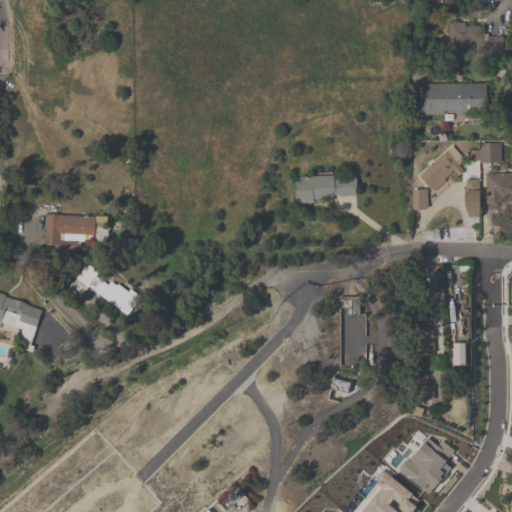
[(483,25),(449,25),(449,54),(483,54),(483,25)]
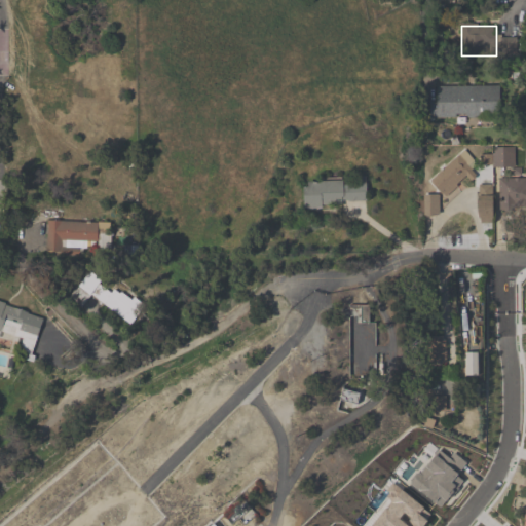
[(499,86),(434,86),(434,117),(499,117),(499,86)]
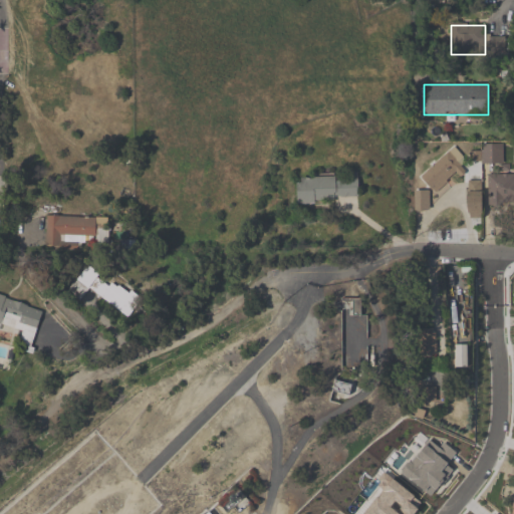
[(504,145),(480,145),(480,165),(504,165),(504,145)]
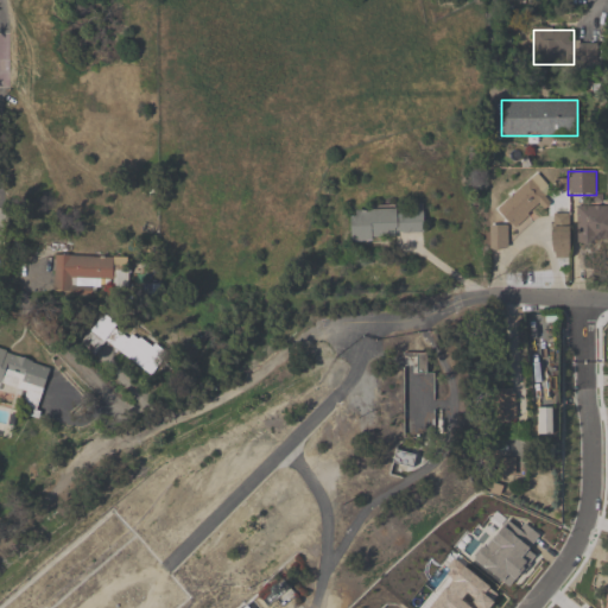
[(423,209),(350,211),(352,240),(423,238),(423,209)]
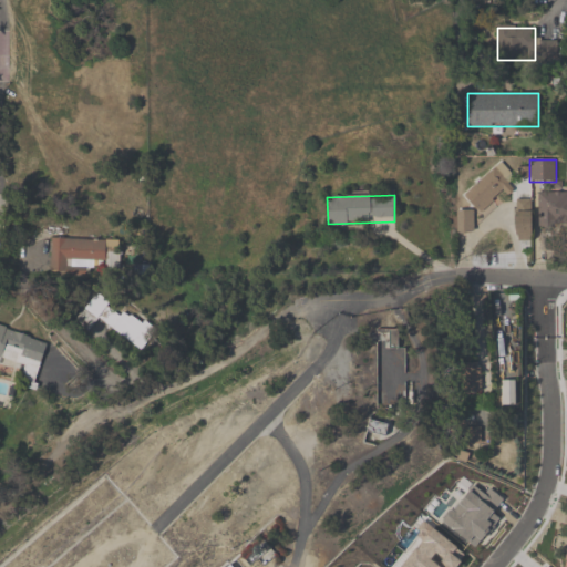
[(515,213),(515,243),(532,243),(532,213),(515,213)]
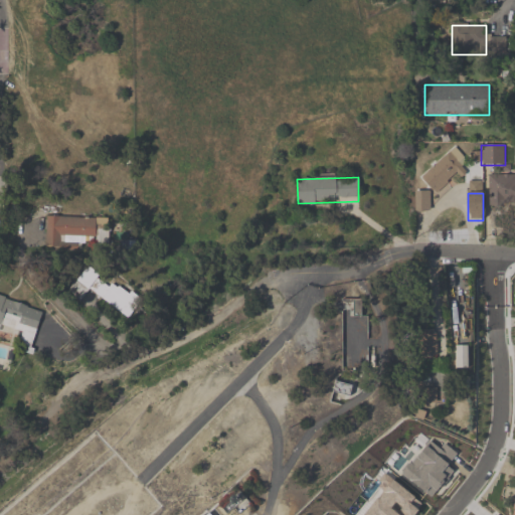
[(64,239),(108,240),(108,219),(46,218),(45,248),(64,248),(64,239)]
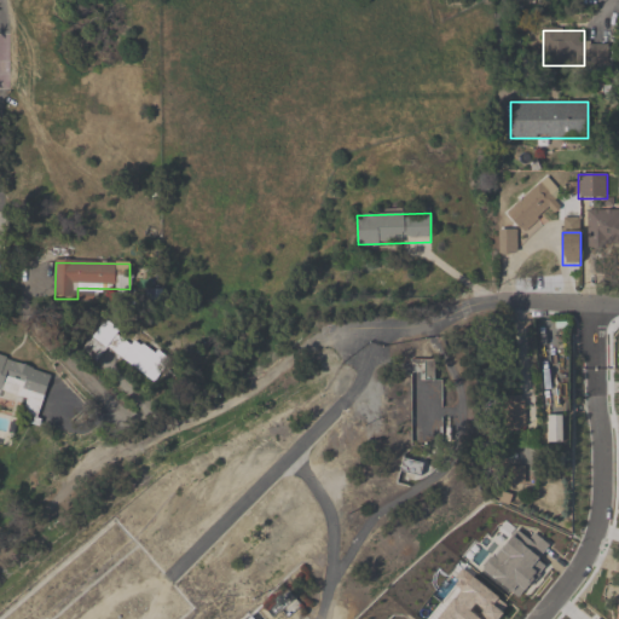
[(106,351),(155,383),(167,364),(103,320),(84,351),(99,362),(106,351)]
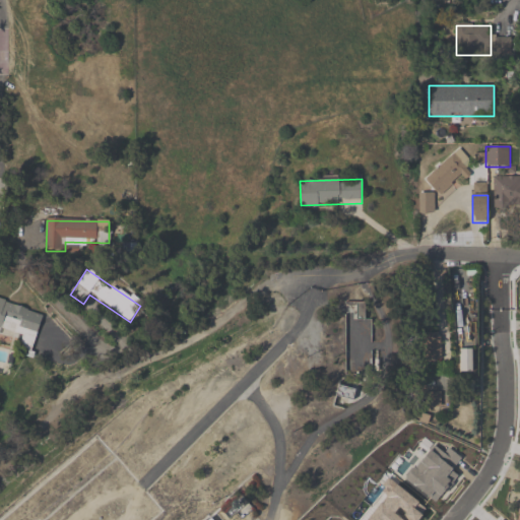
[(0,300),(0,331),(33,344),(43,316),(0,300)]
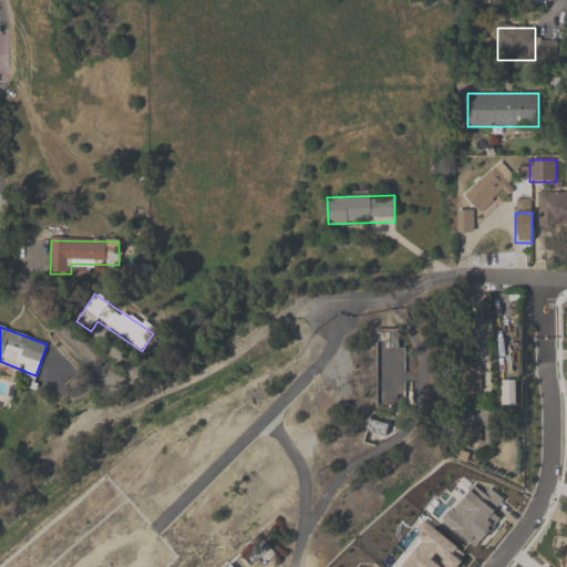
[(398,332),(390,332),(389,348),(398,348),(398,332)]
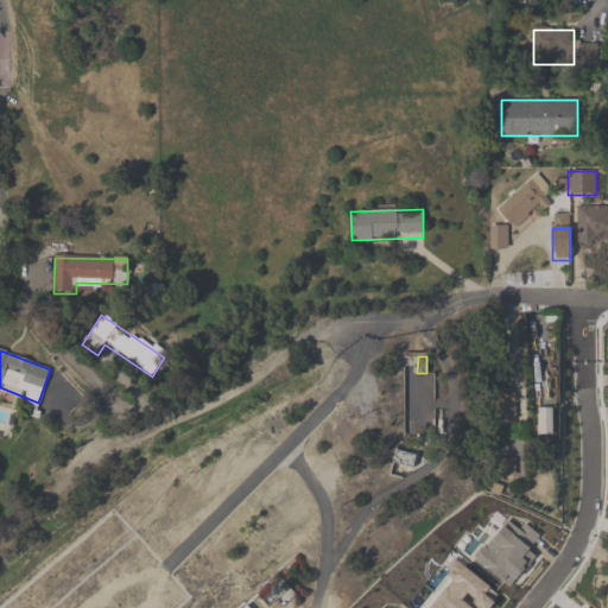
[(495,424),(514,424),(514,391),(495,391),(495,424)]
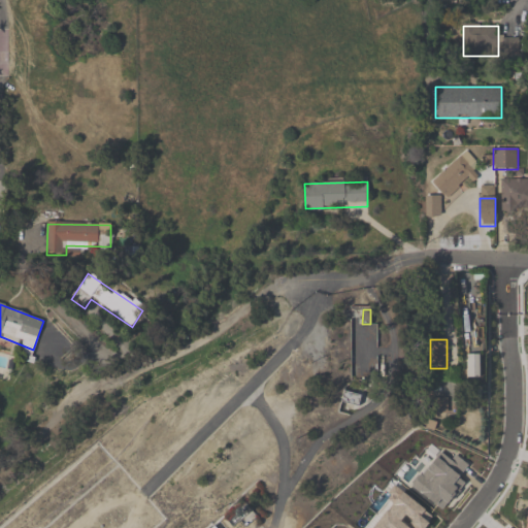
[(479,355),(467,355),(467,378),(479,378),(479,355)]
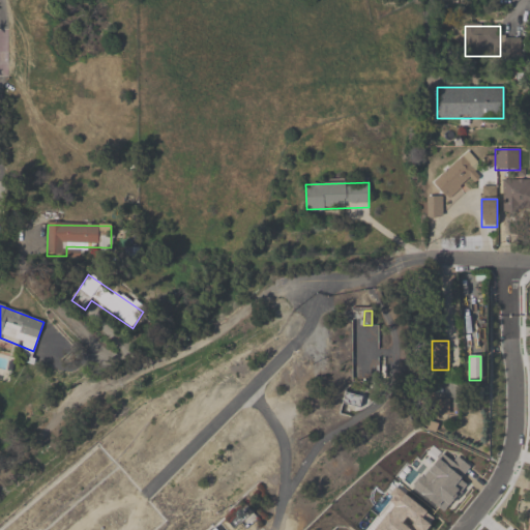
[(449,414),(447,401),(432,403),(433,416),(449,414)]
